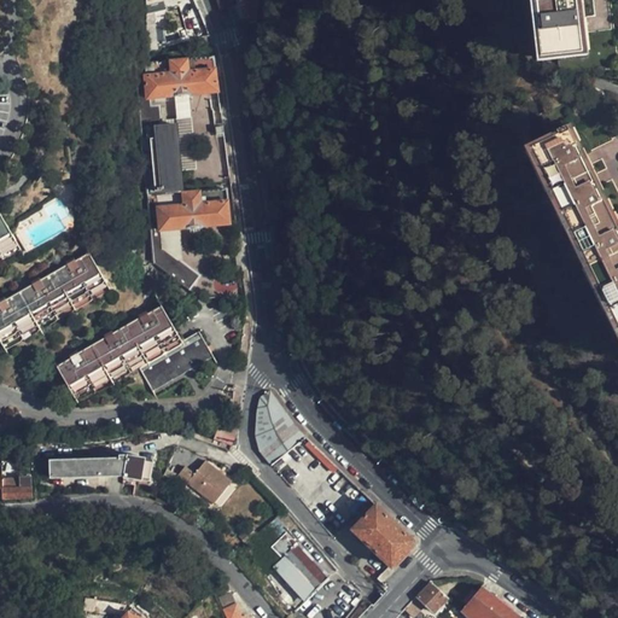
[(149,0),(147,46),(147,53),(156,51),(156,13),(164,11),(162,0),(149,0)]
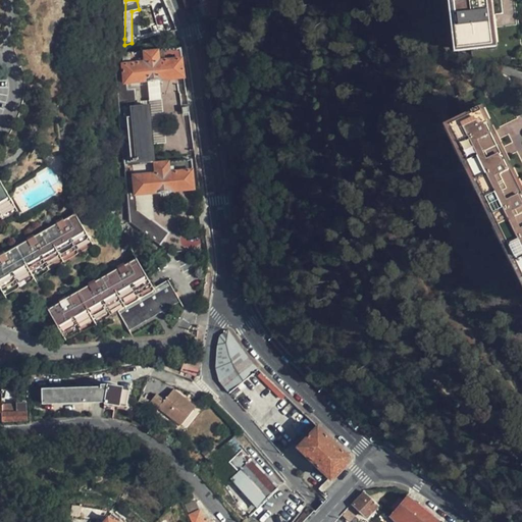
[(207,0),(213,21),(219,20),(220,0),(207,0)]
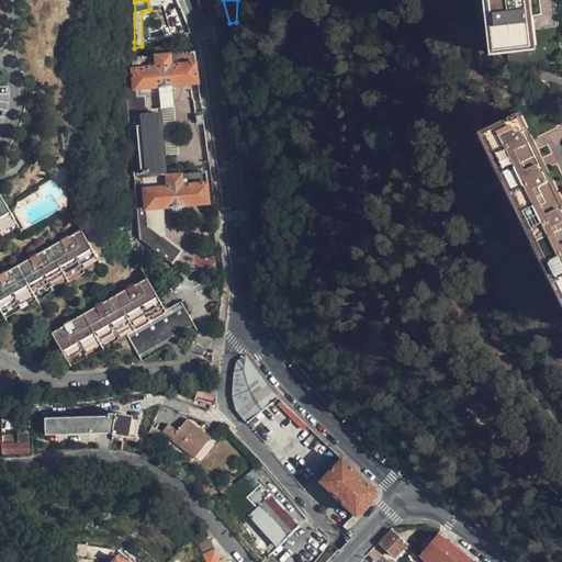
[(538,37),(532,0),(496,0),(502,42),(538,37)]
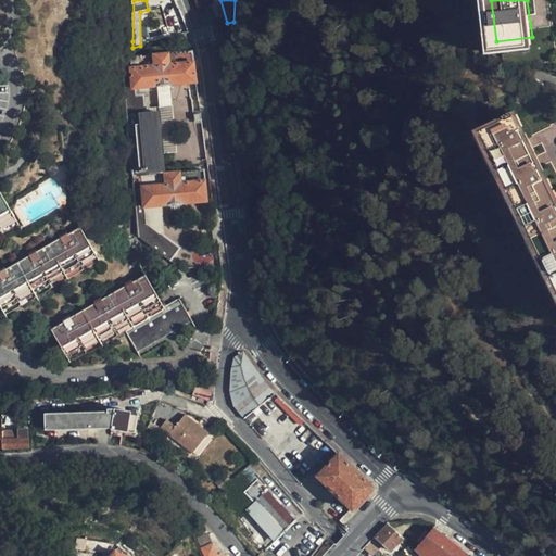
[(137,89),(197,83),(192,52),(129,59),(133,89),(137,89)]
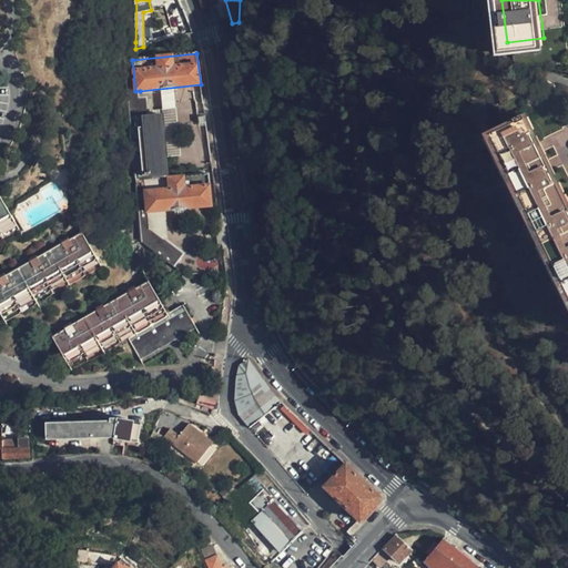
[(132,54),(123,58),(129,120),(150,118),(148,98),(141,98),(140,91),(135,91),(132,60),(132,54)]
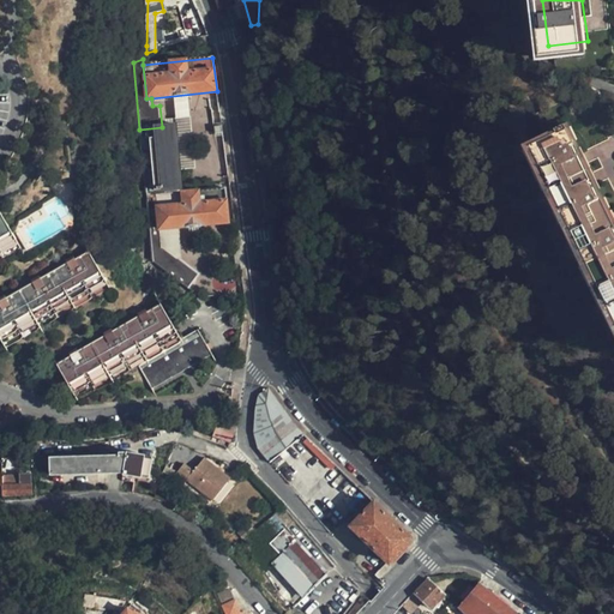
[(215,134),(212,109),(193,112),(196,137),(215,134)]
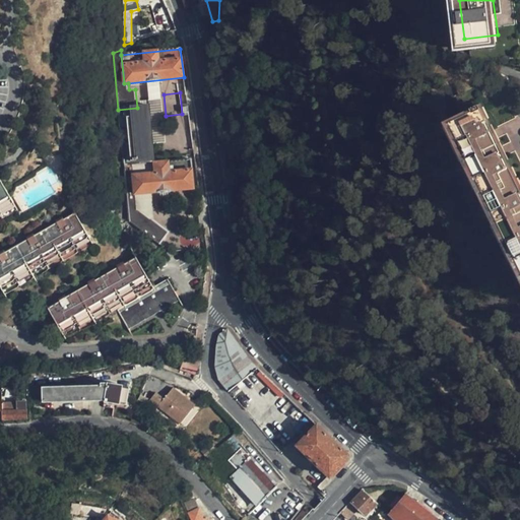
[(519,185),(491,128),(478,103),(449,117),(479,177),(495,209),(510,239),(519,258),(519,185)]
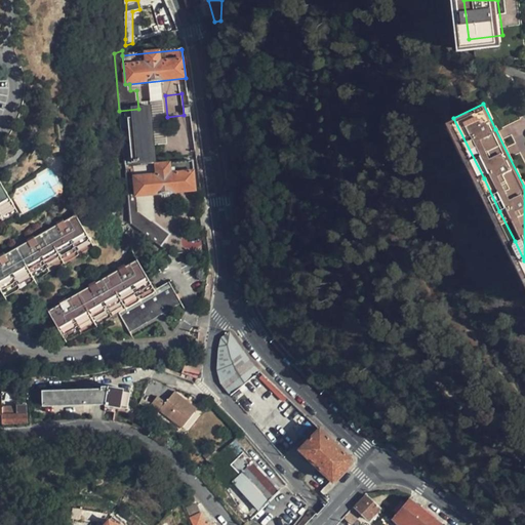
[(138,109),(119,111),(132,228),(161,248),(170,236),(139,213),(137,197),(196,191),(193,162),(157,165),(150,107),(138,109)]
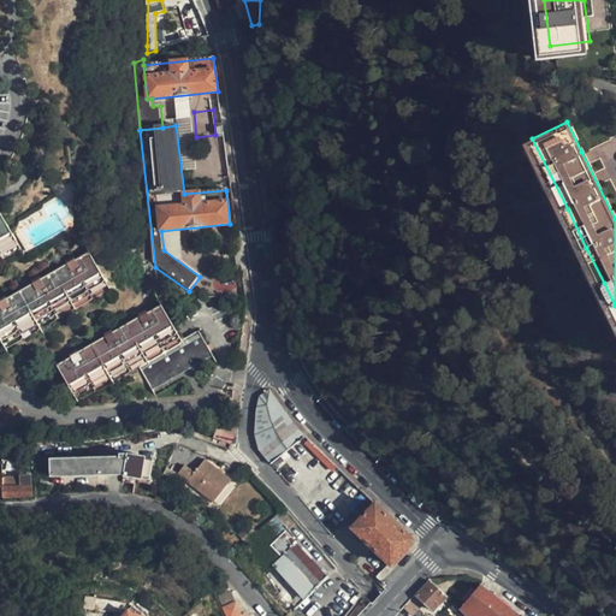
[(49,190),(52,183),(47,178),(41,181),(39,188),(43,193),(49,190)]
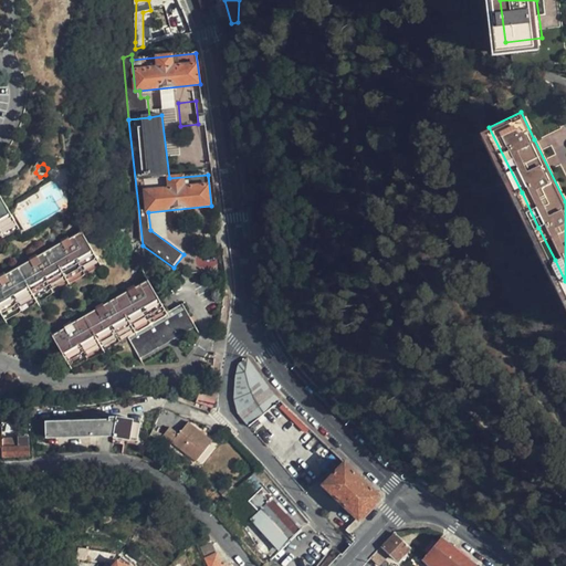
[(0,238),(14,228),(0,207),(0,238)]
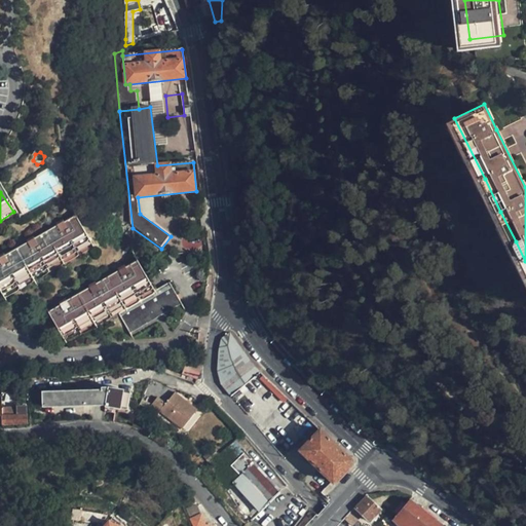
[(0,287),(8,300),(92,242),(73,213),(61,221),(59,219),(52,224),(53,225),(34,238),(33,235),(26,239),(28,242),(6,257),(4,254),(0,256),(0,287)]
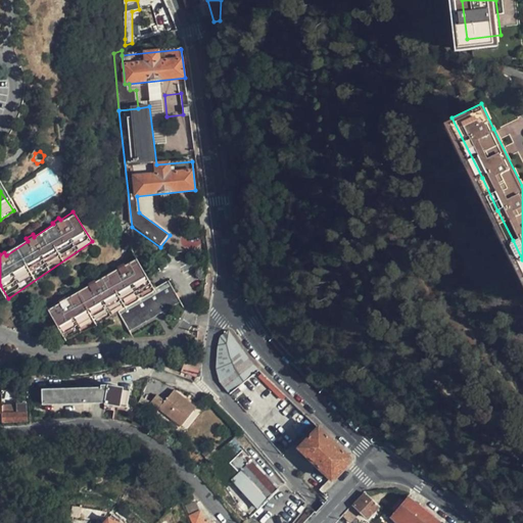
[(128,306),(155,287),(135,257),(124,266),(122,264),(114,269),(115,271),(96,284),(94,282),(88,286),(89,288),(68,302),(67,300),(60,303),(62,305),(51,314),(72,343),(128,306)]
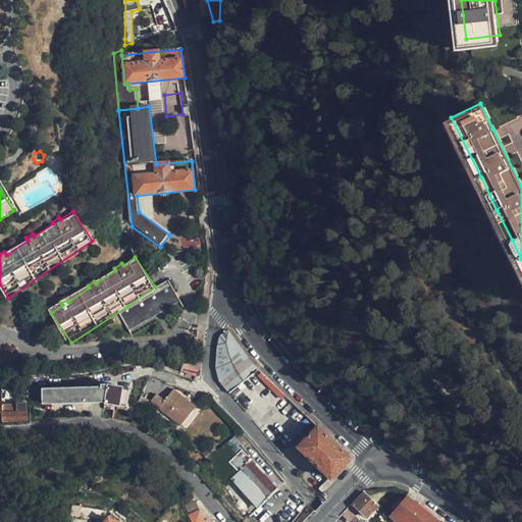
[(170,277),(155,286),(127,306),(144,331),(188,302),(170,277)]
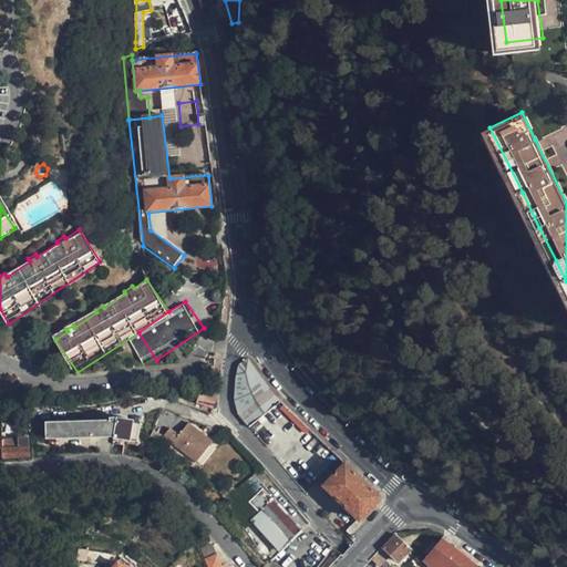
[(243,419),(272,394),(247,360),(238,366),(235,382),(235,410),(243,419)]
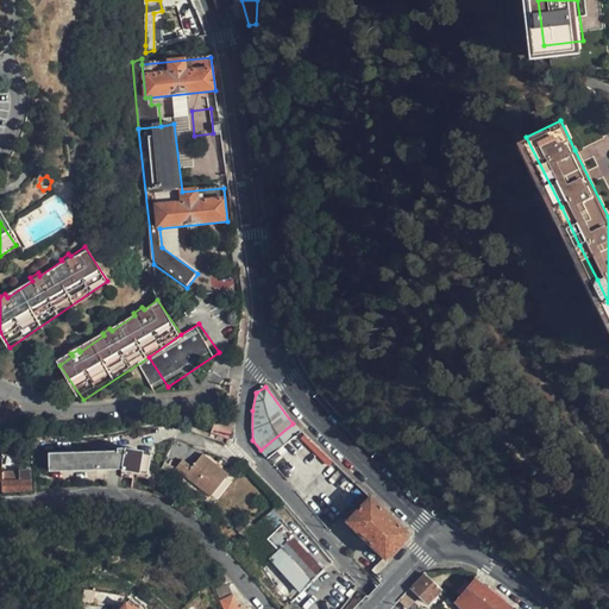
[(215,420),(211,434),(228,440),(234,426),(225,422),(215,420)]
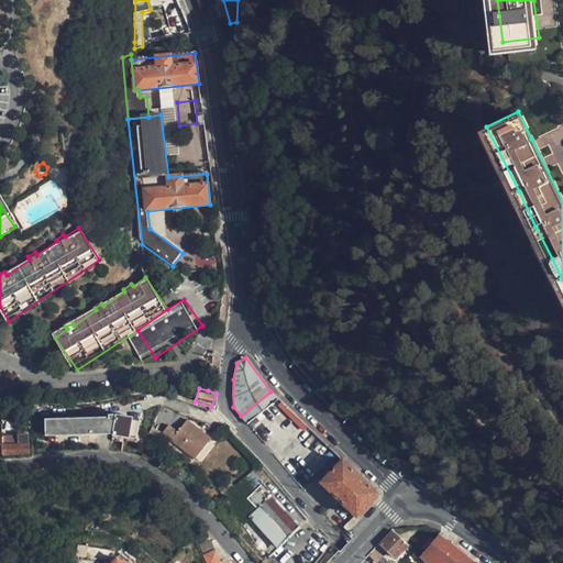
[(241,416),(249,426),(277,400),(271,392),(241,416)]
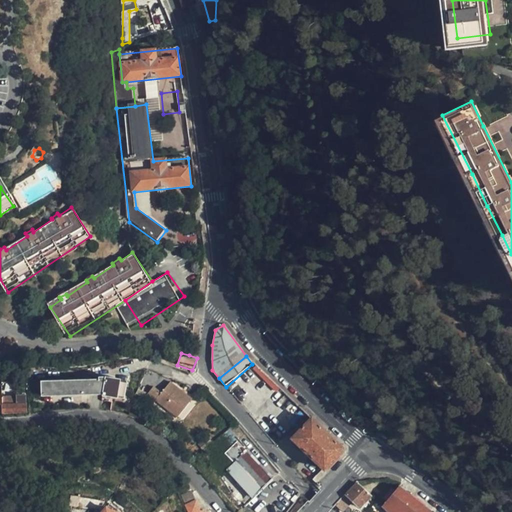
[(278,393),(281,391),(256,368),(254,370),(278,393)]
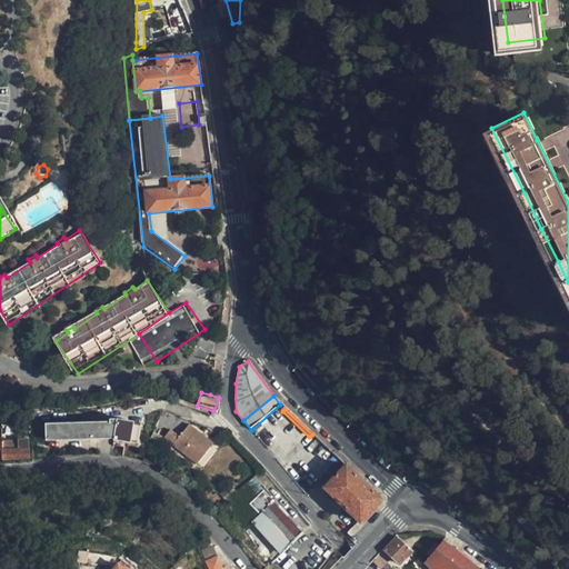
[(138,433),(139,425),(113,420),(77,421),(46,421),(46,440),(96,440),(117,440),(137,443),(138,433)]
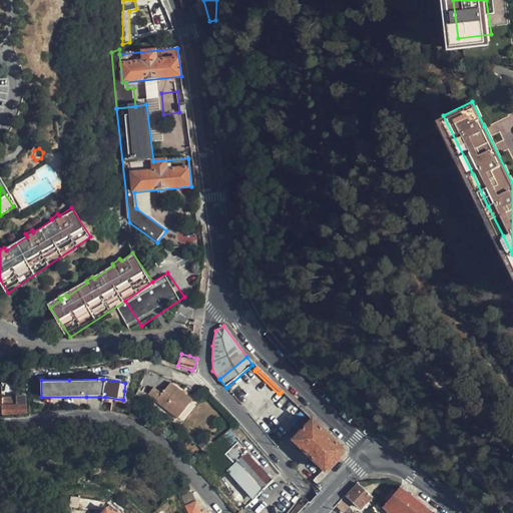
[(24,384),(0,385),(1,399),(14,398),(15,397),(24,397),(24,384)]
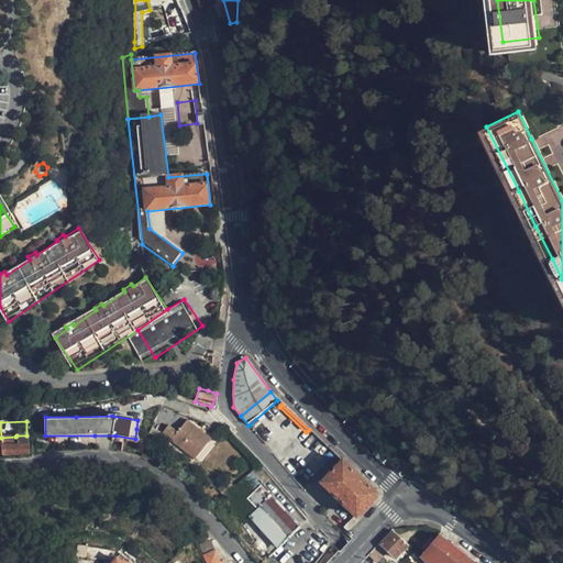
[(191,462),(208,441),(184,421),(167,441),(191,462)]
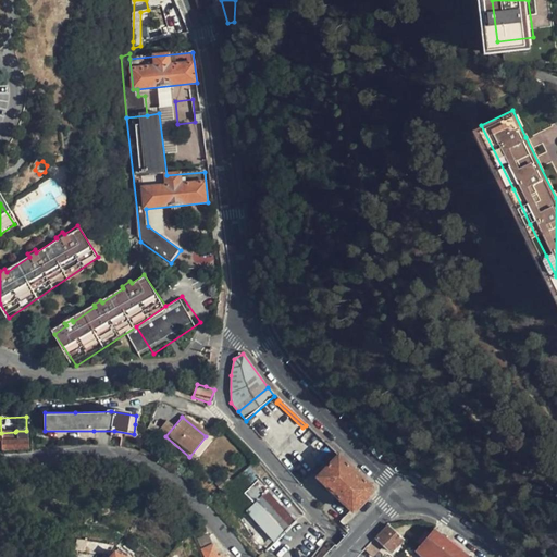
[(1,433),(1,450),(26,448),(26,431),(16,431),(15,432),(1,433)]
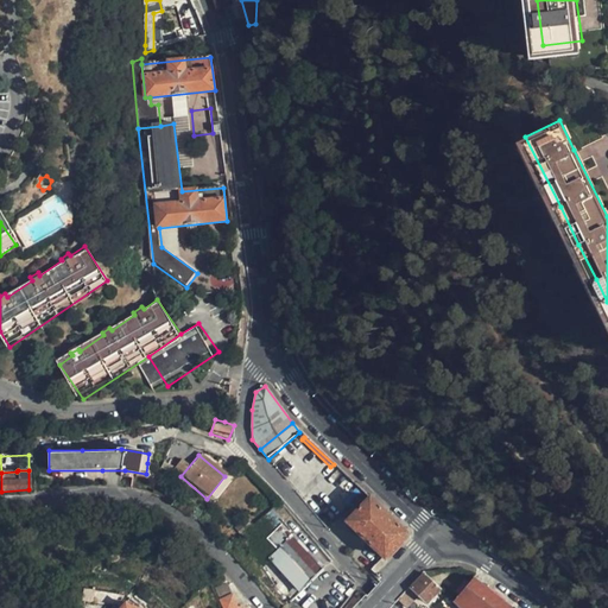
[(347,521),(386,558),(406,537),(406,531),(369,496),(347,521)]
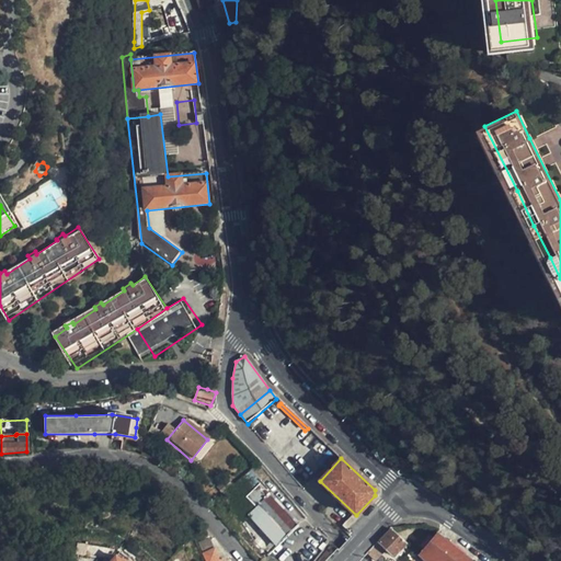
[(256,507),(265,518),(284,537),(297,524),(270,495),(256,507)]
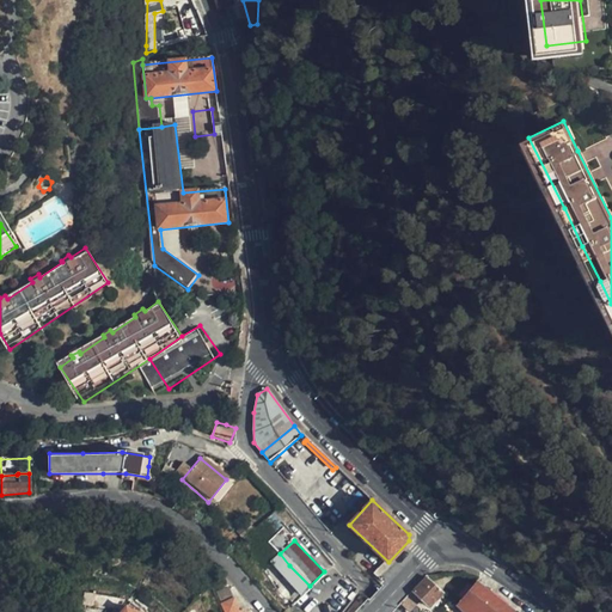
[(283,567),(270,554),(263,561),(276,575),(283,567)]
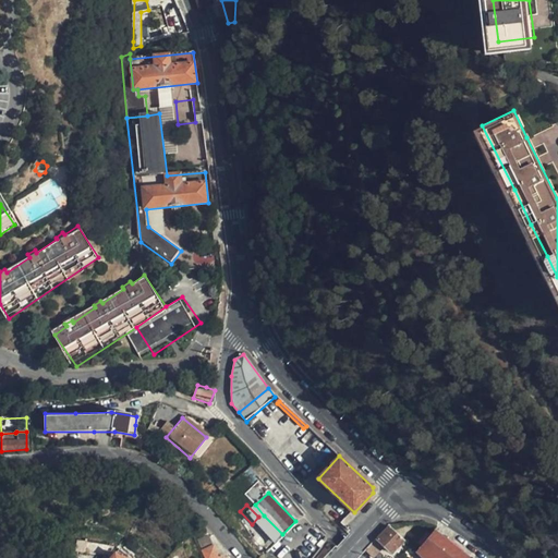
[(282,534),(264,516),(257,523),(275,542),(282,534)]
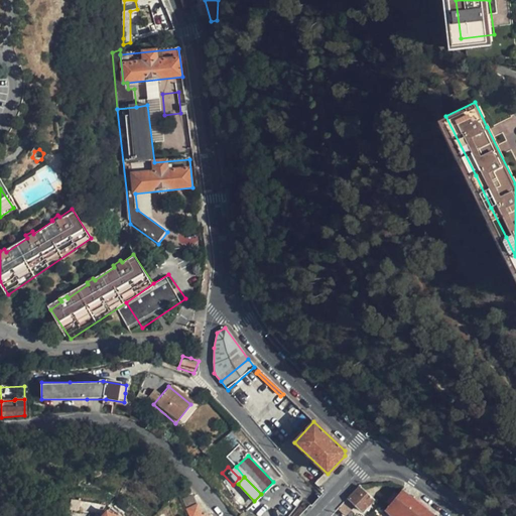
[(372,499),(359,488),(349,499),(361,511),(372,499)]
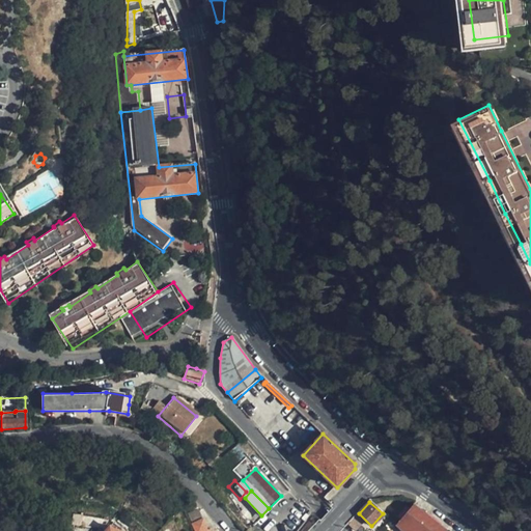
[(444,530),(412,505),(395,525),(400,530),(444,530)]
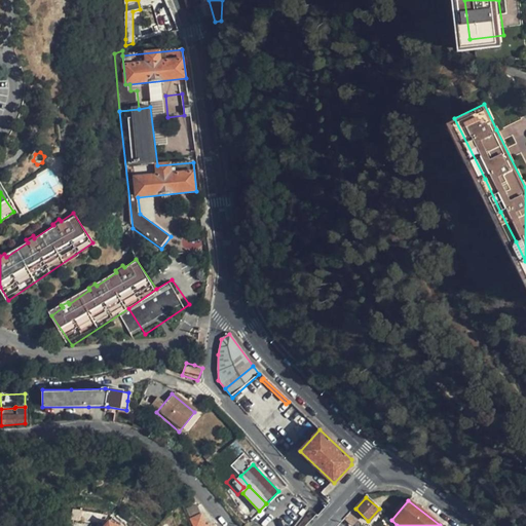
[(197,509),(186,514),(192,525),(208,525),(207,524),(204,524),(197,509)]
